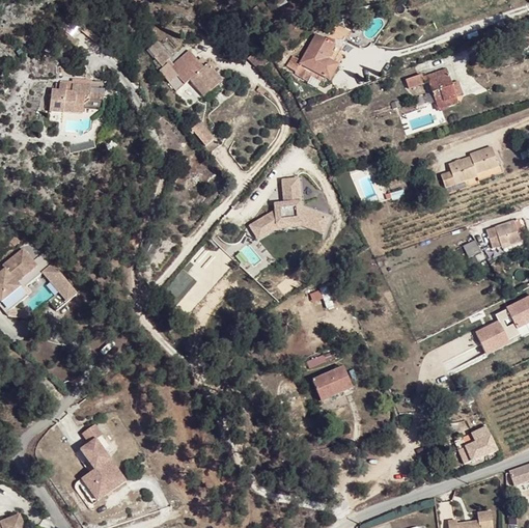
[(367,19),(363,26),(376,33),(378,25),(367,19)]
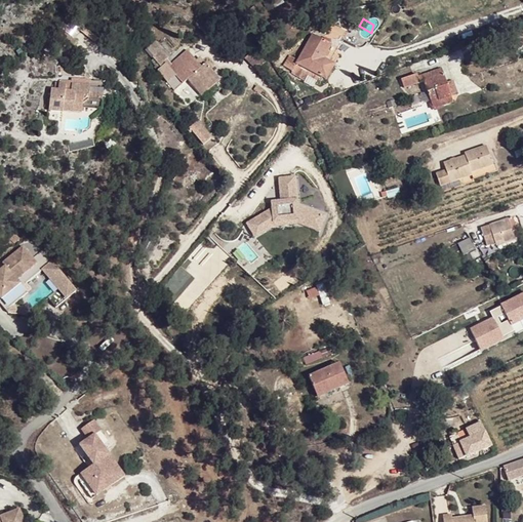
[(287,53),(282,65),(291,69),(289,72),(304,80),(307,75),(317,81),(319,76),(324,79),(333,63),(329,61),(345,33),(347,30),(330,22),(321,38),(311,33),(296,58),(287,53)]
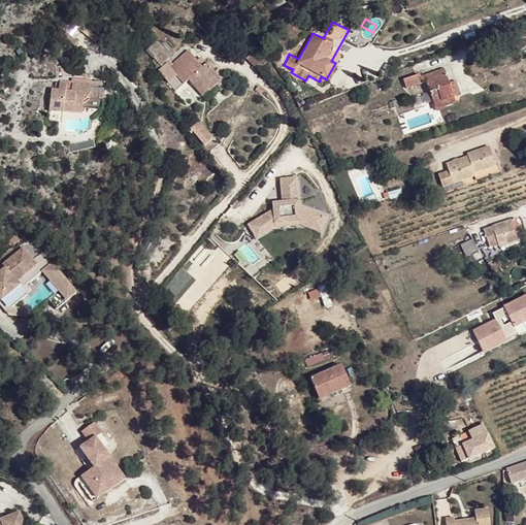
[(201,95),(220,79),(206,63),(201,67),(186,48),(170,63),(167,59),(169,58),(163,51),(164,48),(157,40),(146,48),(161,67),(157,71),(164,79),(173,72),(179,80),(182,84),(188,78),(201,95)]
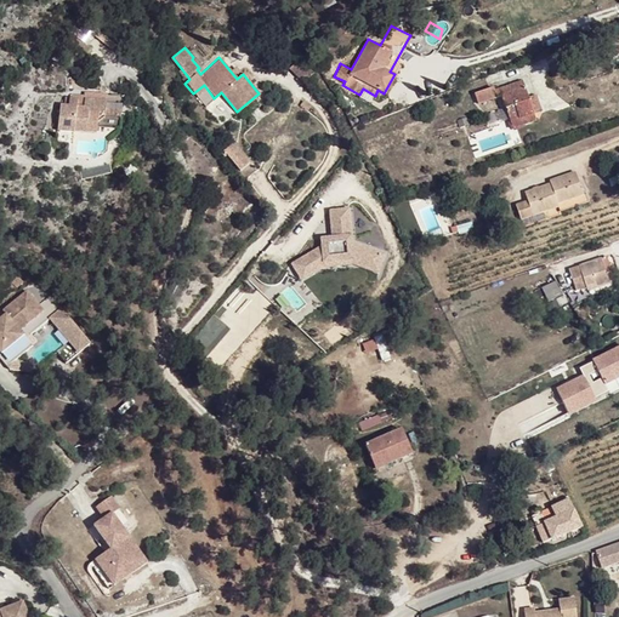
[(533,113),(528,98),(521,81),(493,91),(495,97),(500,96),(509,121),(533,113)]
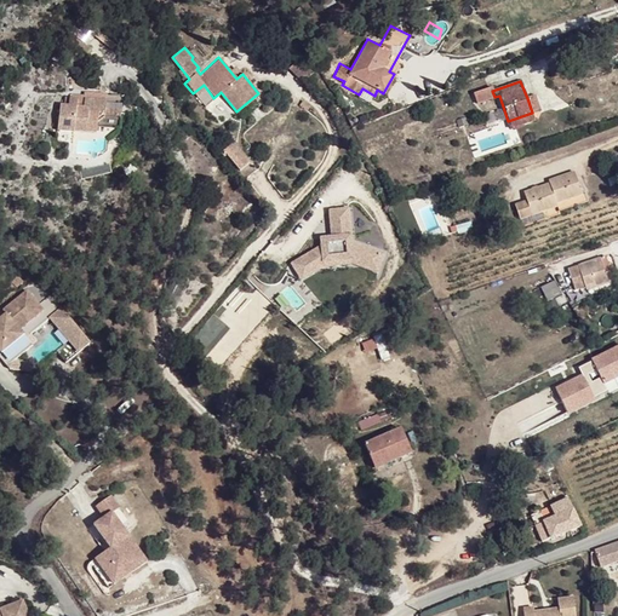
[(204,85),(193,93),(201,103),(211,95),(204,85)]
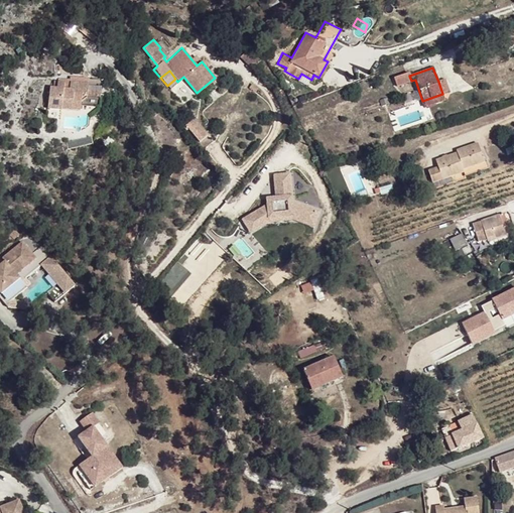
[(408,74),(393,79),(395,87),(411,81),(409,76),(408,74)]
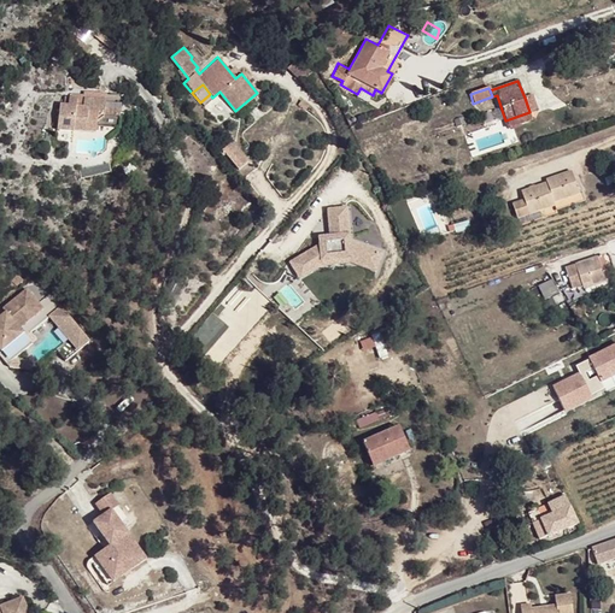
[(62,100),(59,124),(75,127),(75,125),(98,128),(99,118),(105,112),(104,123),(119,124),(122,107),(106,106),(106,96),(86,94),(85,102),(77,102),(78,95),(70,94),(70,101),(62,100)]
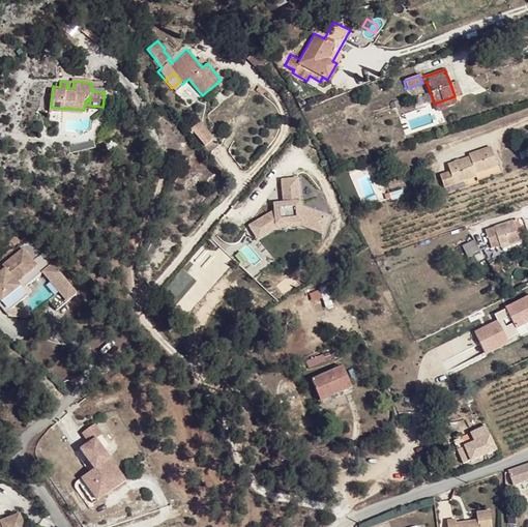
[(458,81),(450,84),(455,96),(462,93),(458,81)]
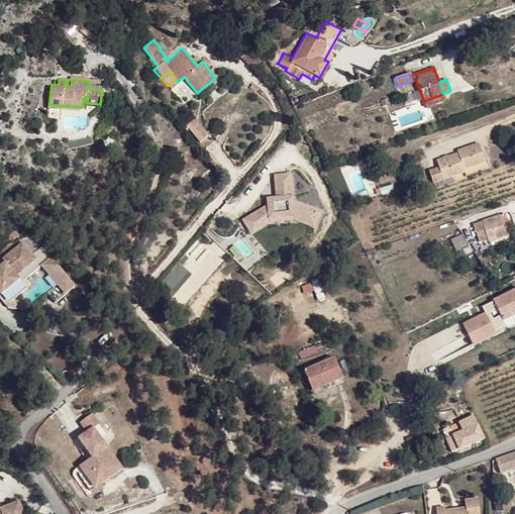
[(444,99),(443,94),(423,101),(425,106),(444,99)]
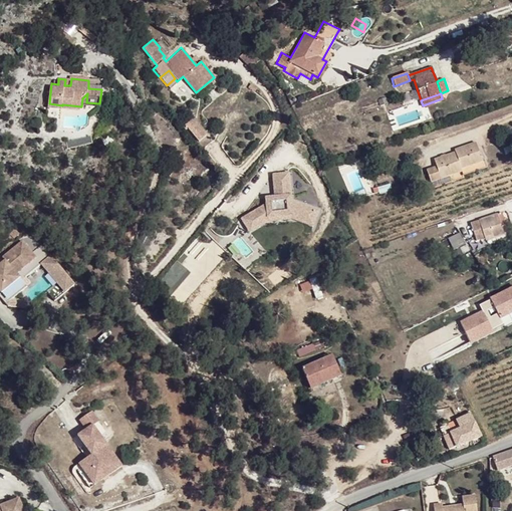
[(255,110),(264,101),(257,94),(248,103),(255,110)]
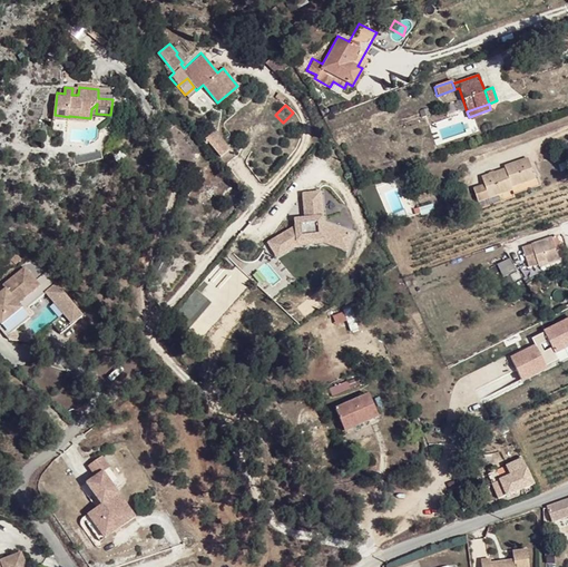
[(527,156),(505,164),(506,167),(512,186),(535,178),(527,156)]
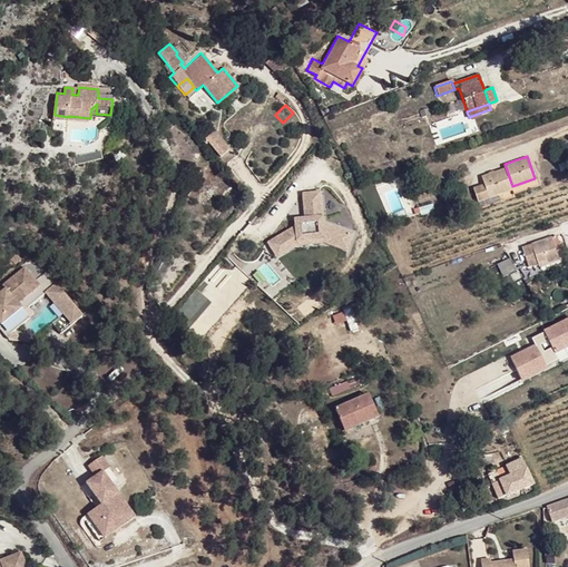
[(513,189),(512,186),(506,167),(478,177),(481,186),(470,189),(475,203),(486,199),(513,189)]
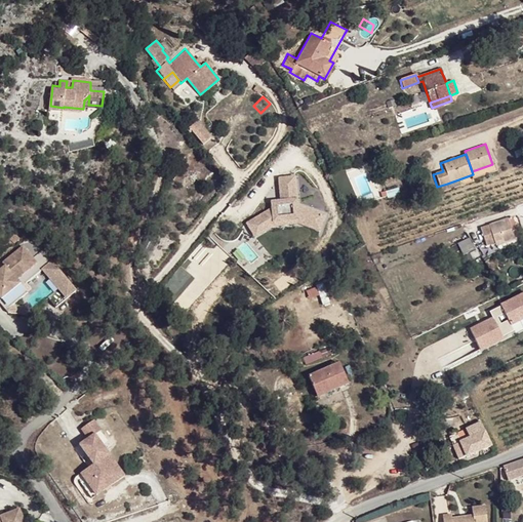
[(271,206),(246,221),(253,235),(273,225),(297,223),(318,231),(324,215),(296,204),(296,198),(271,199),(271,206)]
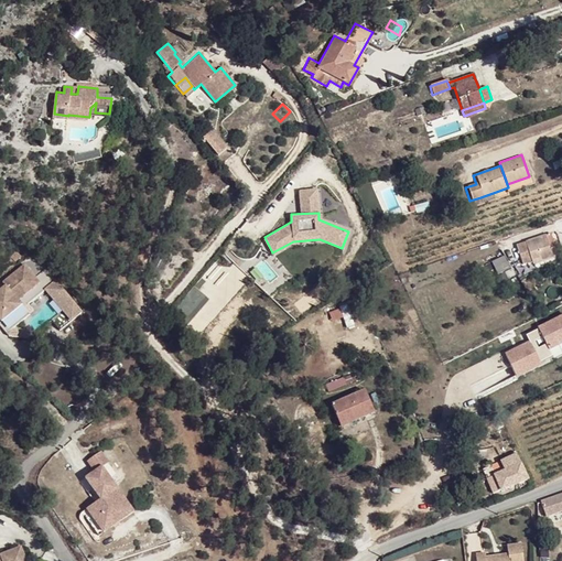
[(538,260),(539,262),(552,258),(550,249),(553,248),(549,234),(515,246),(521,265),(531,262),(538,260)]
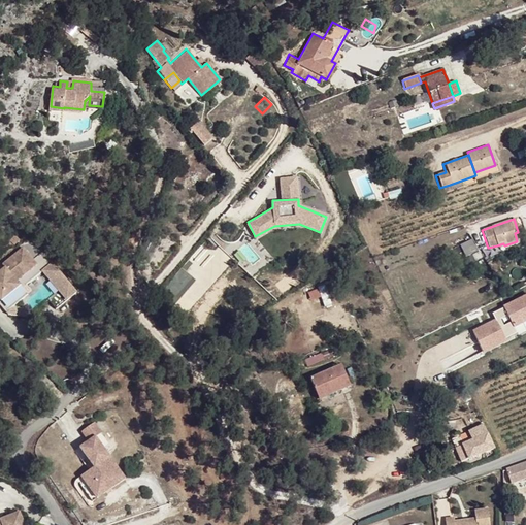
[(3,264),(0,266),(0,298),(20,284),(17,279),(36,263),(22,245),(1,262),(3,264)]
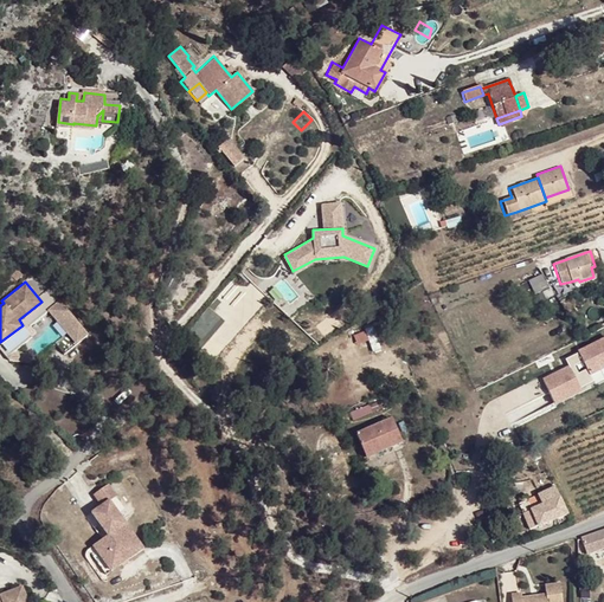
[(59,301),(47,310),(66,332),(53,343),(63,354),(87,335),(59,301)]
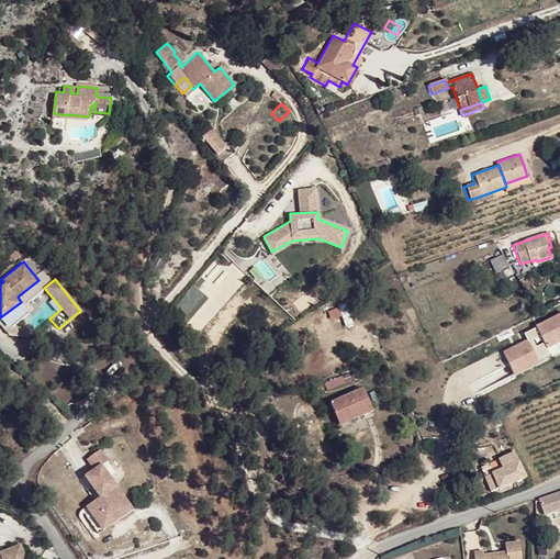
[(559,310),(523,328),(526,334),(502,347),(514,371),(549,353),(546,346),(559,338),(559,310)]
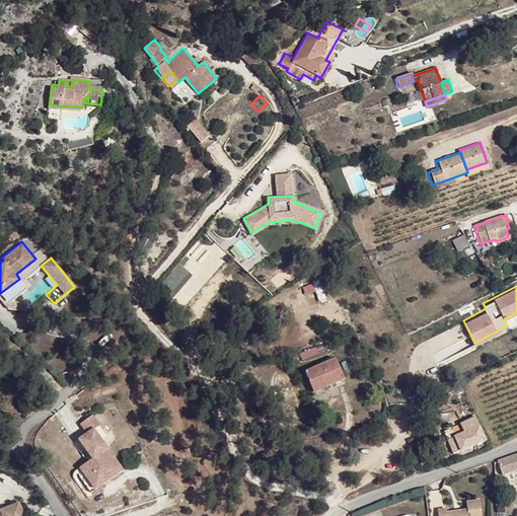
[(324,381),(326,385),(343,379),(335,358),(306,369),(313,385),(324,381)]
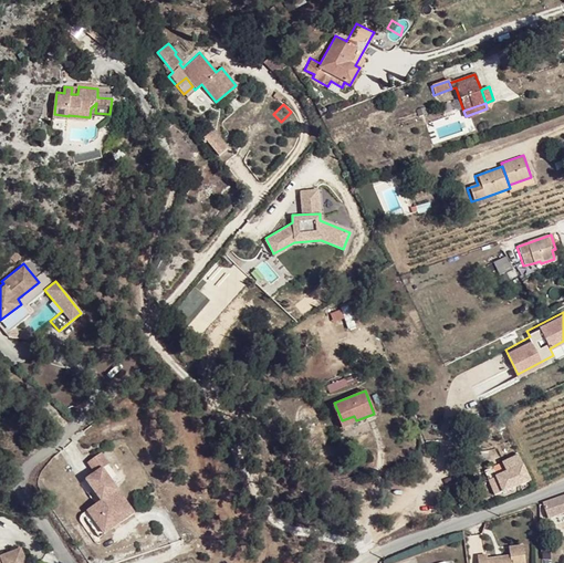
[(488,434),(503,427),(499,415),(482,423),(488,434)]
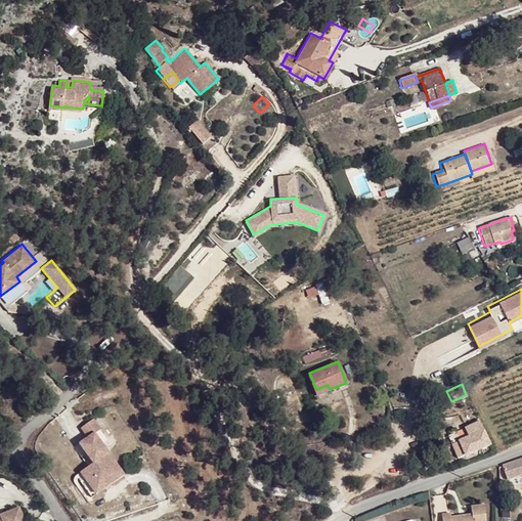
[(317,393),(330,389),(328,385),(316,389),(317,393)]
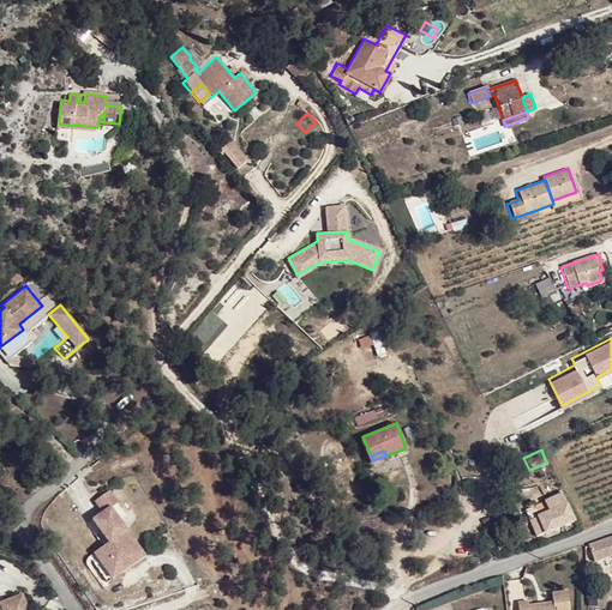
[(107,487),(91,497),(100,509),(115,500),(107,487)]
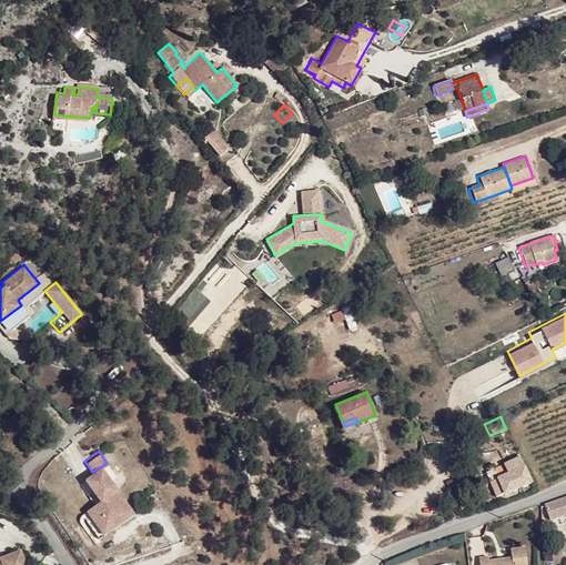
[(529,481),(519,457),(494,467),(498,480),(491,483),(496,495),(529,481)]
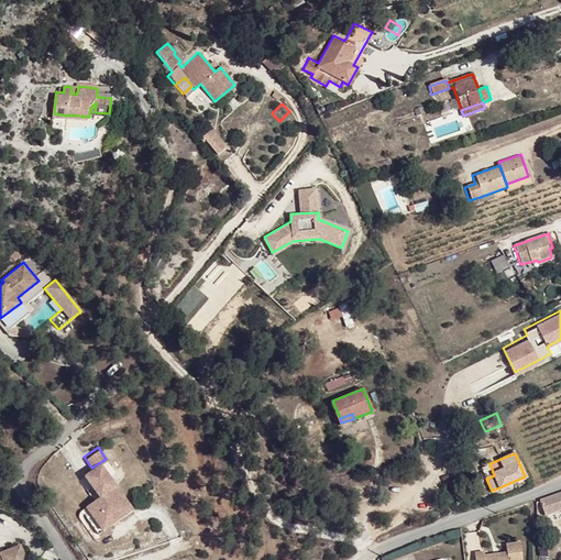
[(91,468),(83,474),(97,495),(84,504),(100,528),(130,507),(99,463),(91,468)]
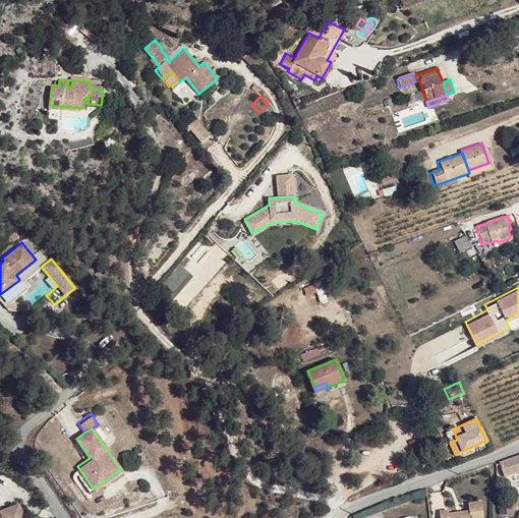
[(518,454),(499,462),(504,473),(518,466),(518,454)]
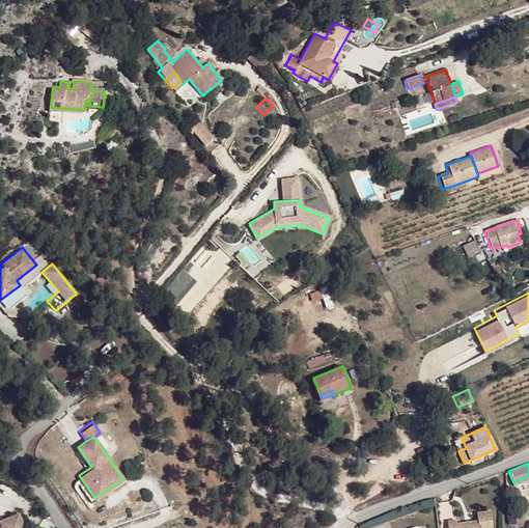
[(79,475),(75,478),(90,501),(94,498),(79,475)]
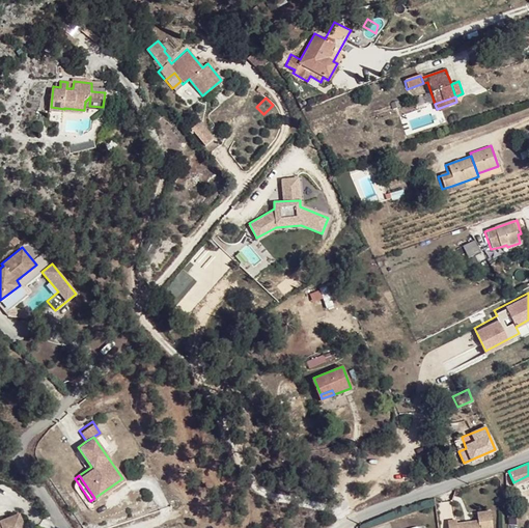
[(456,520),(447,522),(448,527),(492,527),(491,512),(477,513),(478,522),(456,524),(456,520)]
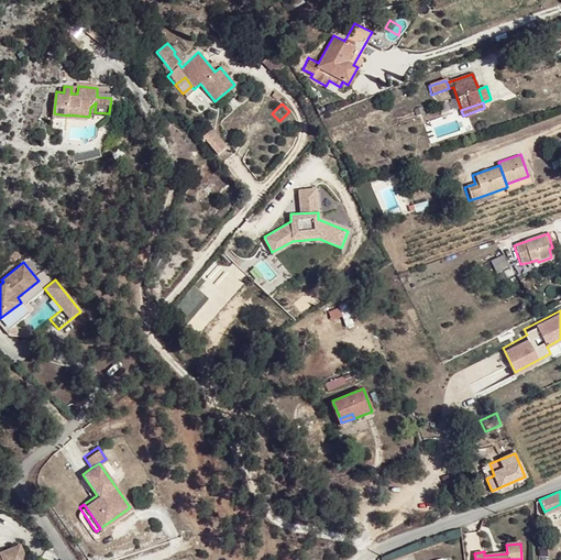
[(0,559),(24,559),(19,545),(0,552),(3,557),(0,558),(0,559)]
